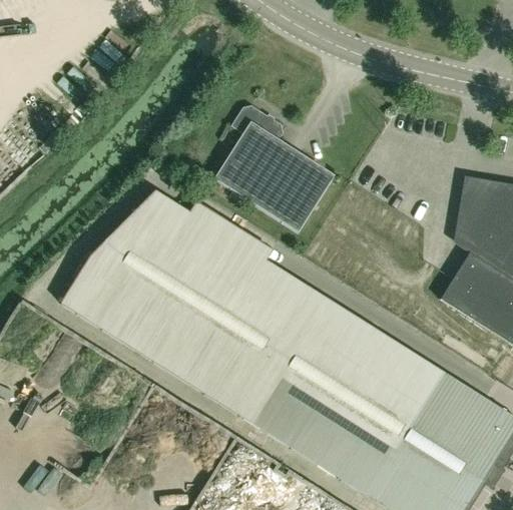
[(279,137),(283,131),(281,122),(251,103),(242,105),(231,124),(242,131),(213,177),(299,231),(335,173),(279,137)]
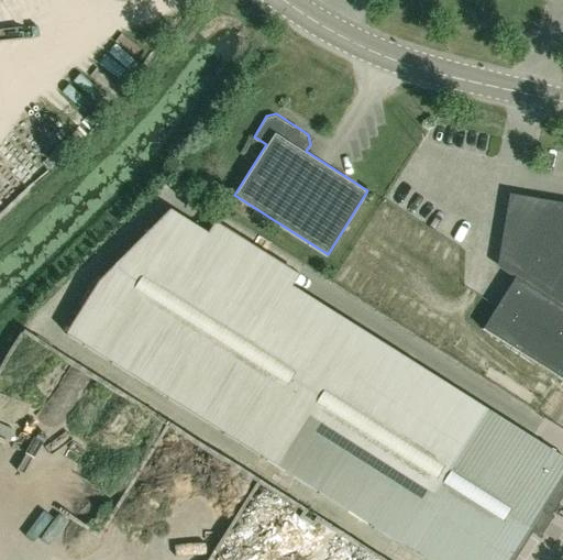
[(562,205),(514,197),(501,264),(517,266),(516,275),(483,327),(562,376),(562,205)]
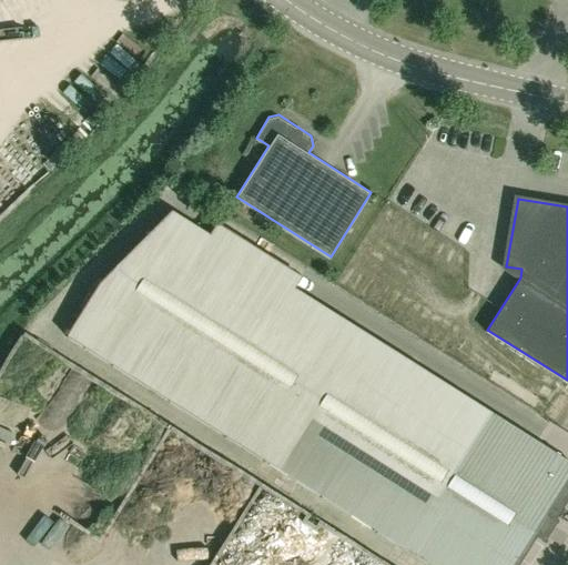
[(567,478),(567,458),(492,410),(294,288),(300,278),(215,225),(208,236),(170,213),(98,284),(66,336),(264,461),(256,473),(286,492),(296,477),(322,494),(434,564),(513,564),(536,528),(543,533),(567,492),(567,480),(567,478)]
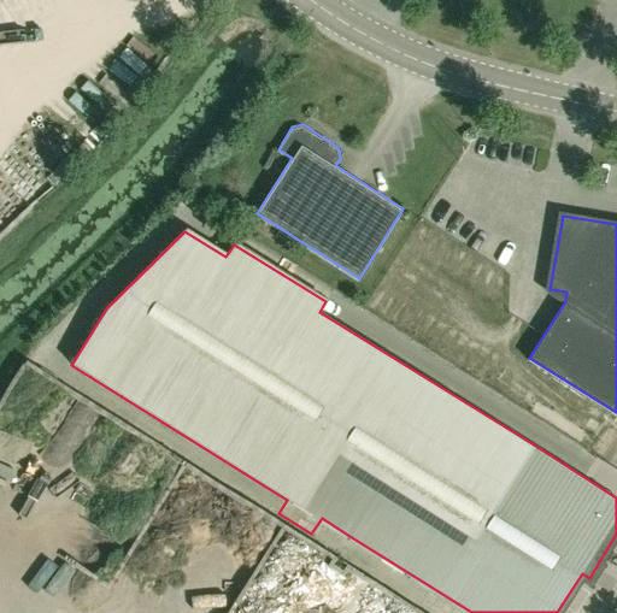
[(109,612),(95,597),(87,606),(92,612),(109,612)]
